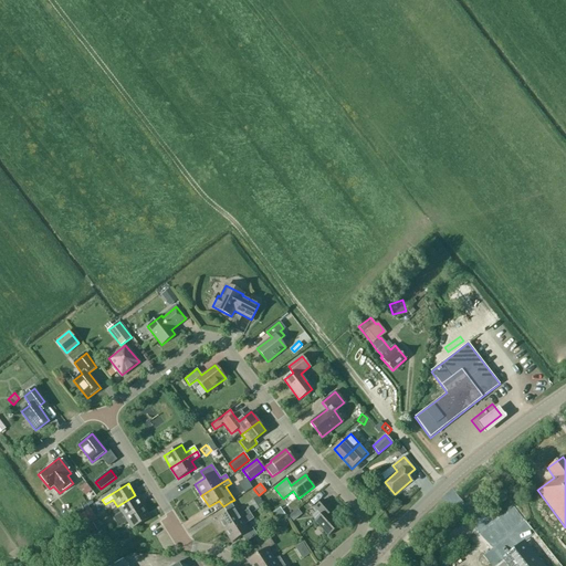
[(117,506),(122,513),(113,519),(116,523),(143,506),(135,495),(117,506)]
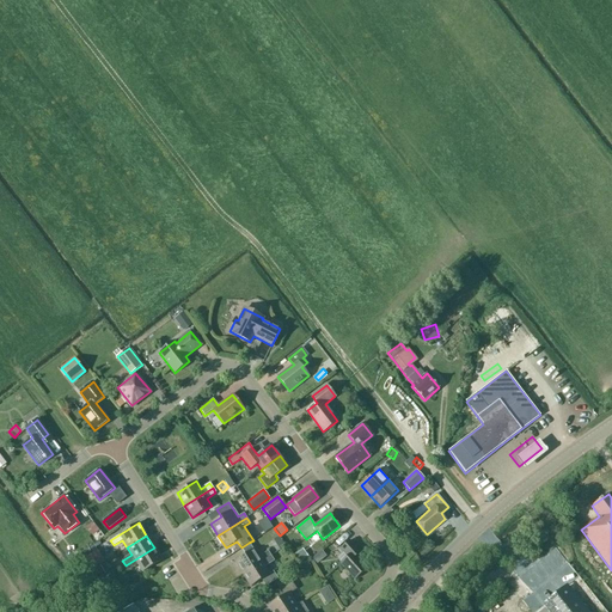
[(105,554),(112,550),(109,539),(101,543),(105,554)]
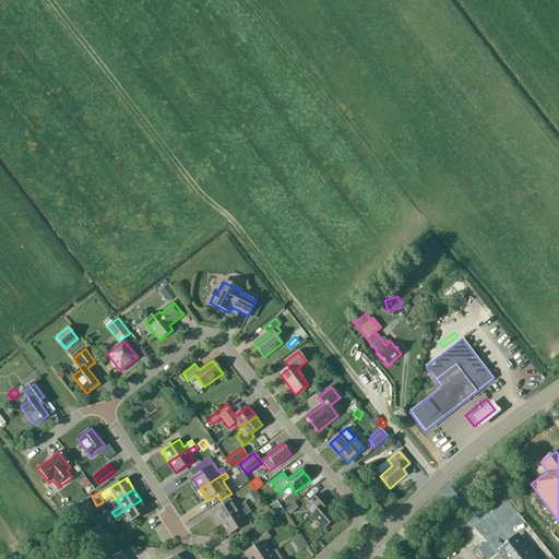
[(311,501),(318,509),(311,514),(324,530),(335,520),(324,508),(329,504),(319,494),(311,501)]
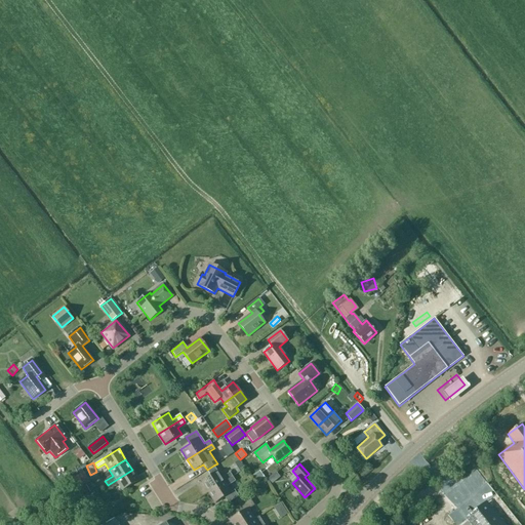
[(207,470),(210,476),(201,482),(208,492),(233,477),(230,473),(221,478),(217,472),(213,466),(207,470)]
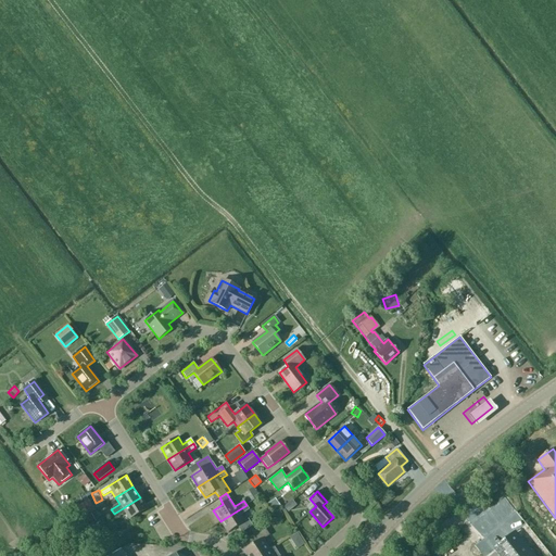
[(80,497),(84,503),(77,507),(84,517),(95,509),(86,494),(80,497)]
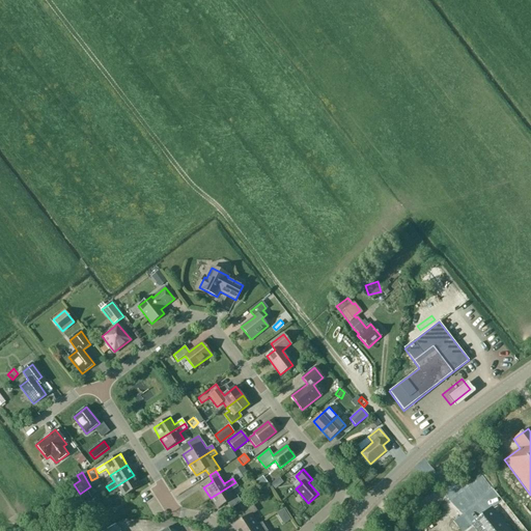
[(111,495),(119,490),(123,496),(140,485),(134,475),(109,491),(111,495)]
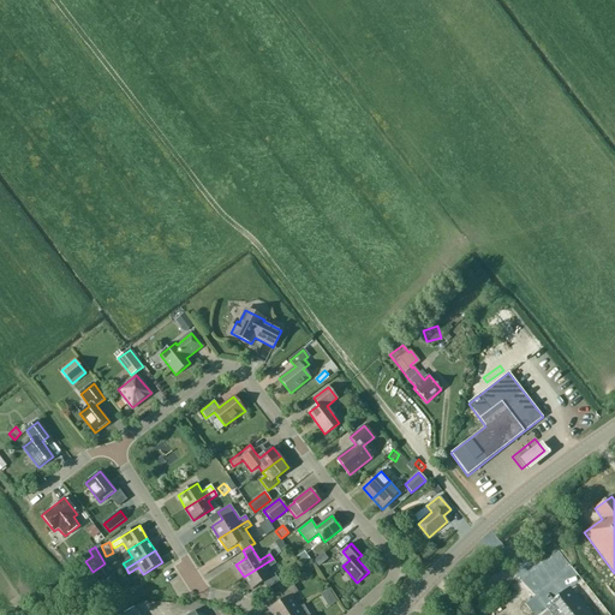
[(71,563),(78,573),(87,567),(78,557),(71,563)]
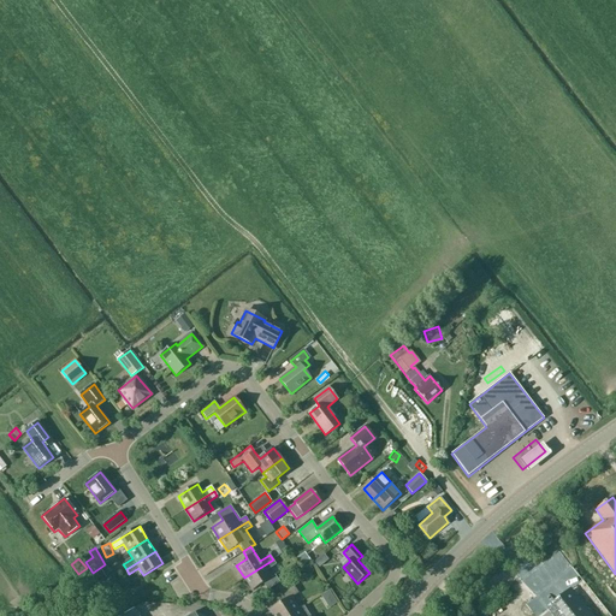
[(271,578),(266,570),(276,564),(273,560),(244,578),(252,590),(262,584),(267,590),(279,582),(274,575),(271,578)]
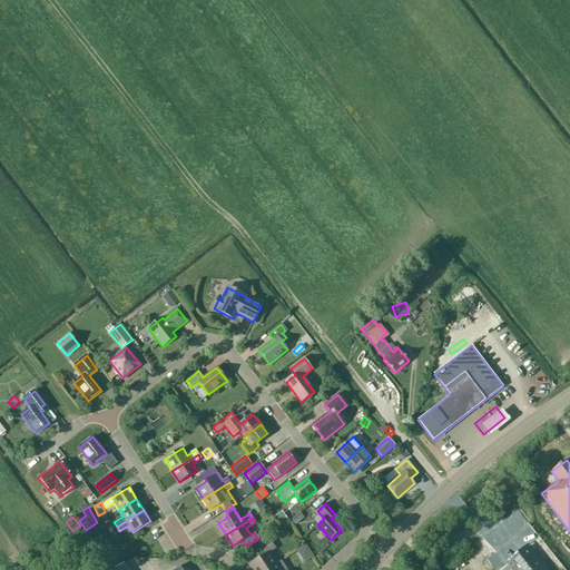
[(86,531),(91,539),(98,536),(94,527),(86,531)]
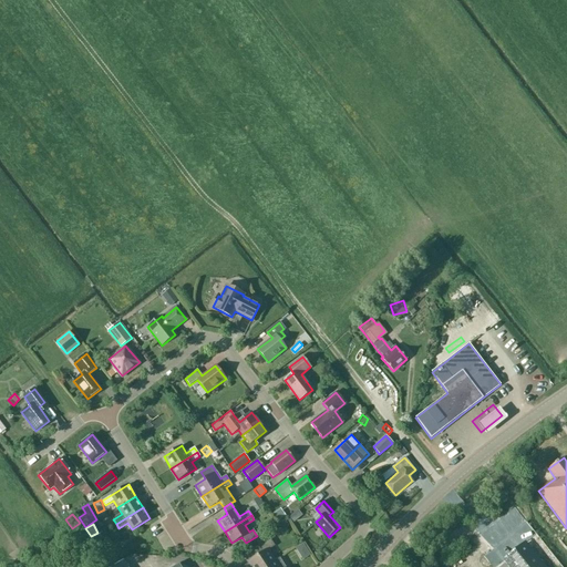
[(260,555),(248,562),(250,566),(265,566),(275,560),(268,550),(275,546),(269,538),(255,547),(260,555)]
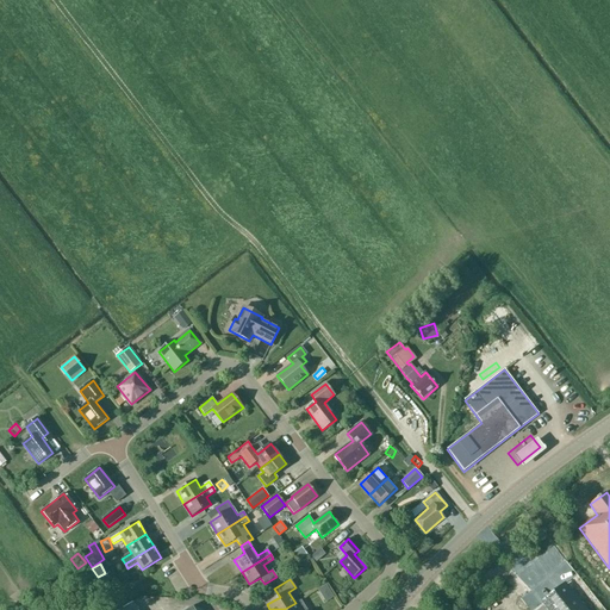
[(586,609),(566,584),(542,603),(547,609),(586,609)]
